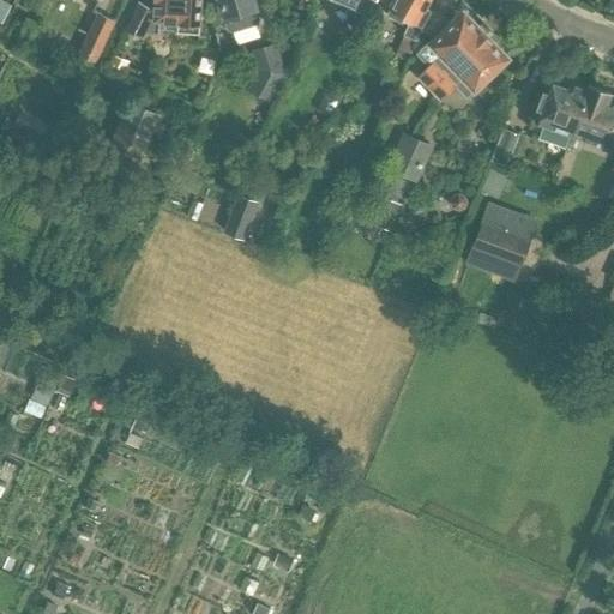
[(7,0),(0,0),(0,18),(4,20),(12,1),(7,0)]
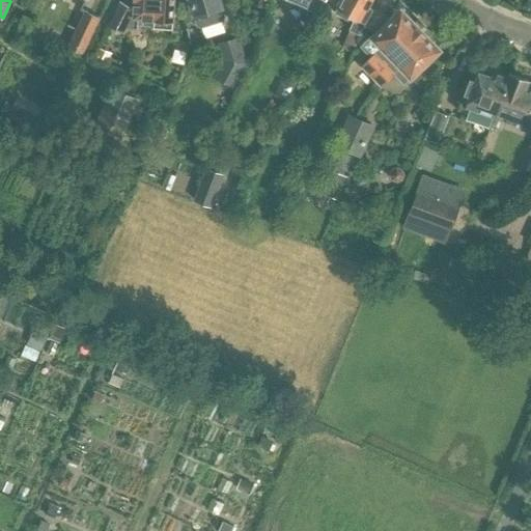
[(134,0),(134,8),(120,1),(109,25),(124,32),(128,26),(152,27),(152,28),(173,30),(174,22),(173,22),(174,0),(134,0)]
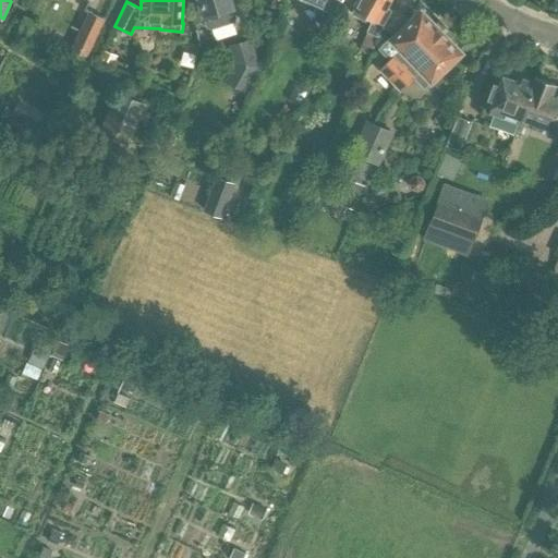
[(233,9),(230,0),(199,0),(206,19),(233,9)]
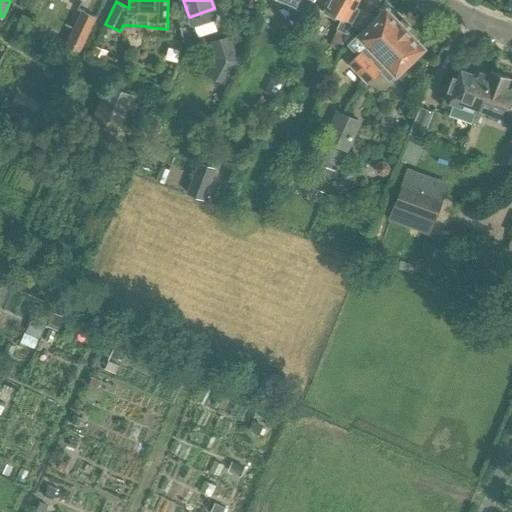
[(250,0),(247,8),(255,10),(258,0),(250,0)]
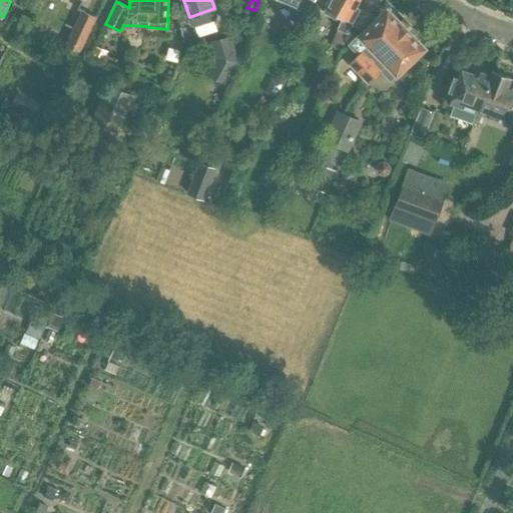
[(303,0),(302,4),(302,5),(298,13),(307,17),(311,8),(312,9),(315,0),(285,0),(297,5),(299,0),(303,0)]
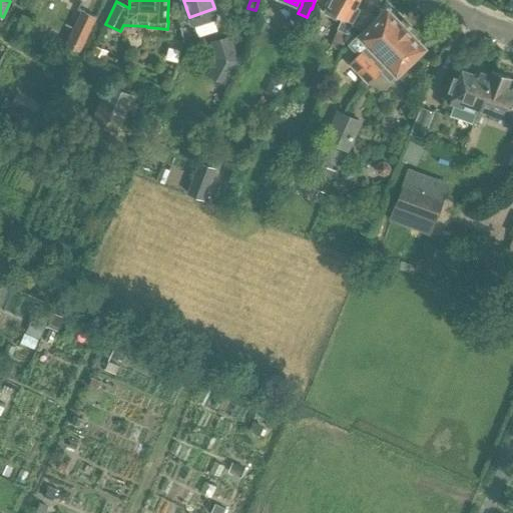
[(337,28),(339,29),(334,43),(341,47),(351,24),(352,24),(358,8),(356,7),(359,0),(327,0),(324,6),(326,7),(324,12),(337,19),(339,17),(342,19),(337,28)]
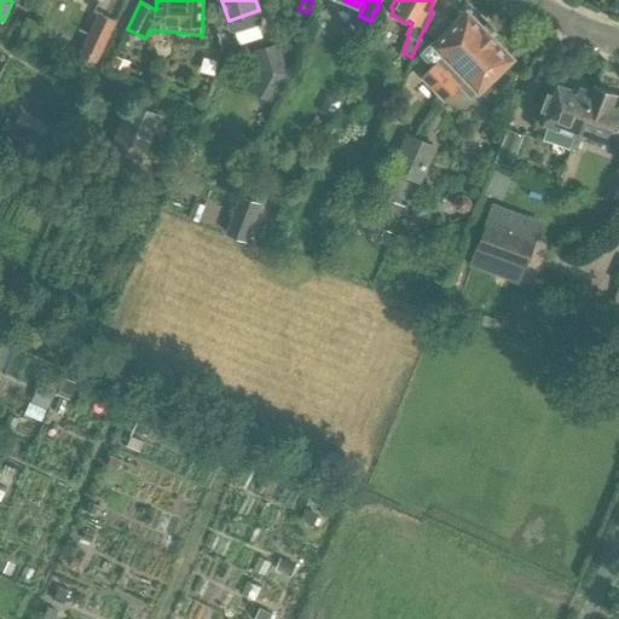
[(420,55),(432,67),(421,76),(439,96),(440,94),(434,88),(491,33),(467,9),(452,23),(446,16),(434,10),(434,11),(432,10),(424,29),(437,35),(429,42),(431,44),(420,55)]
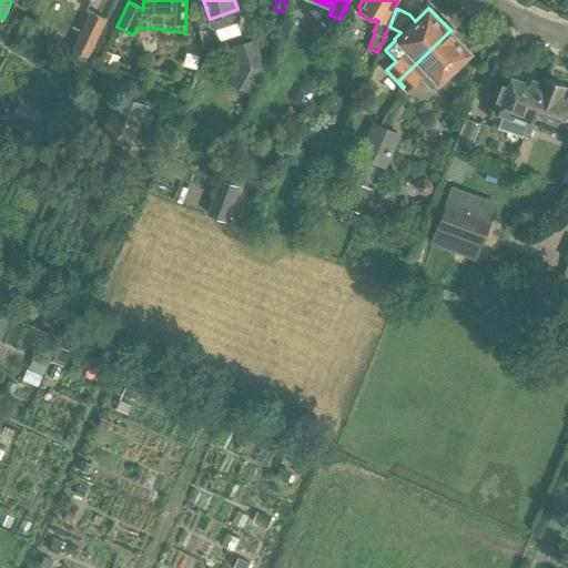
[(73,50),(70,48),(60,70),(80,79),(108,19),(91,11),(73,50)]
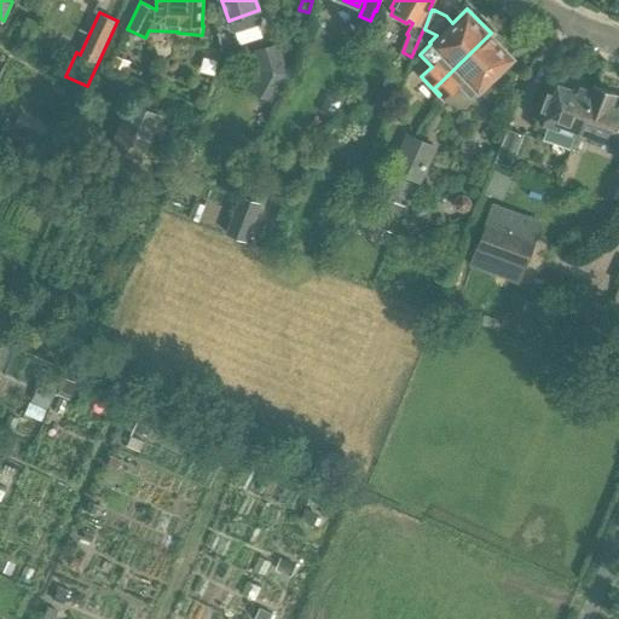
[(434,88),(440,94),(439,96),(445,102),(450,97),(452,97),(457,91),(457,90),(460,86),(470,98),(478,92),(514,57),(491,33),(434,88)]
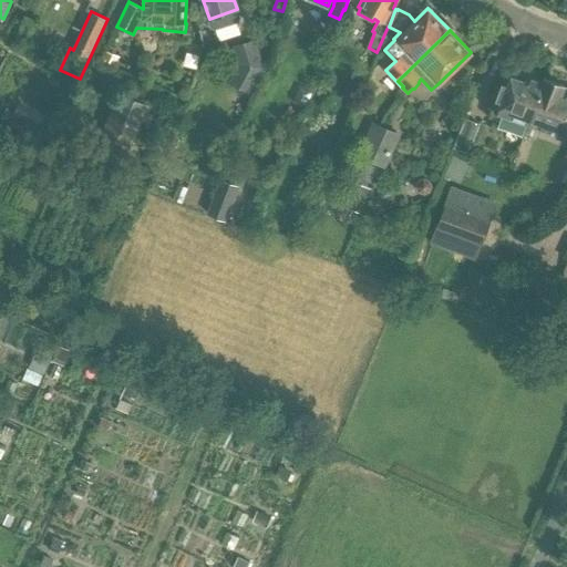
[(232,45),(238,65),(229,82),(249,93),(263,68),(256,41),(232,45)]
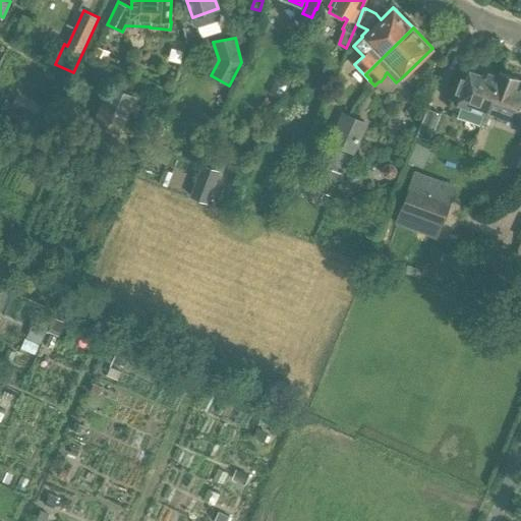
[(469,69),(467,77),(461,75),(456,92),(461,94),(457,106),(483,115),(498,75),(483,70),(482,74),(469,69)]
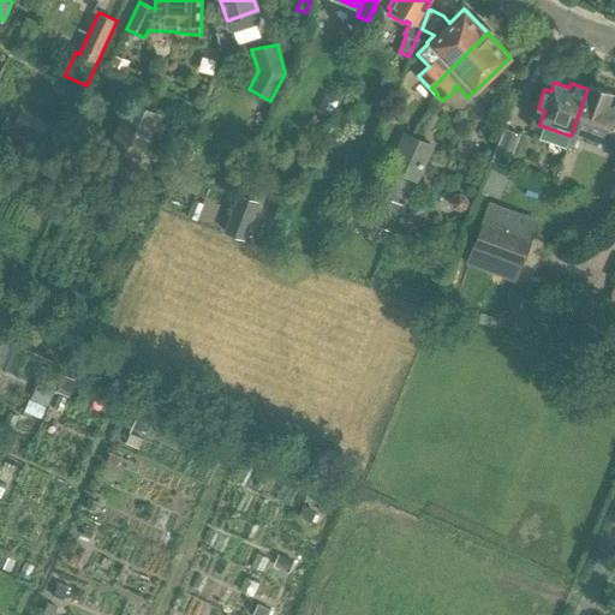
[(590,84),(587,89),(571,136),(614,151),(614,145),(614,100),(611,99),(613,93),(590,84)]
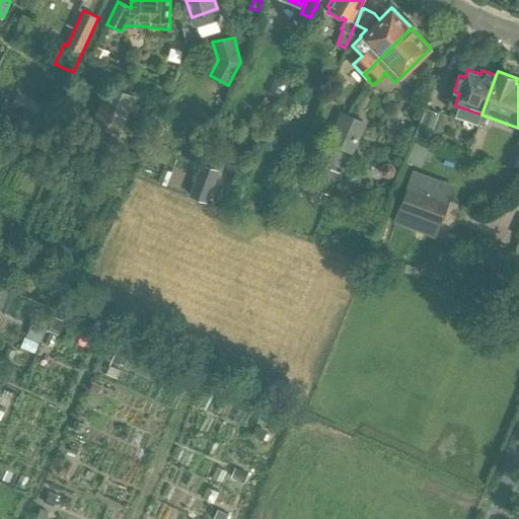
[(110,86),(94,123),(81,152),(105,163),(136,97),(110,86)]
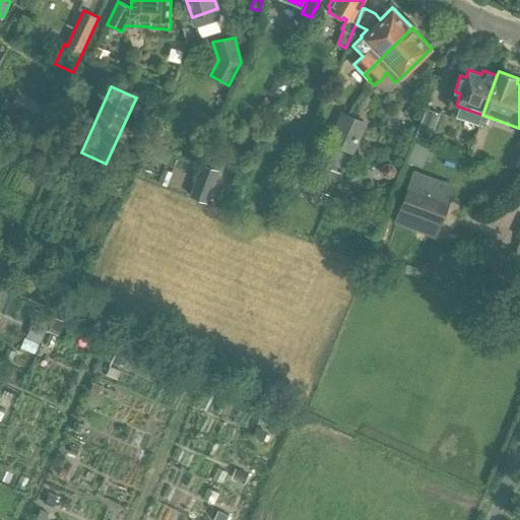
[(46,109),(19,94),(12,110),(39,123),(46,109)]
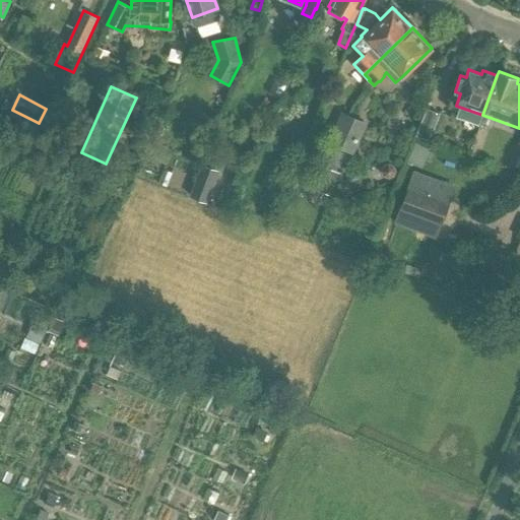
[(438,113),(427,108),(415,136),(430,141),(439,119),(441,114),(438,113)]
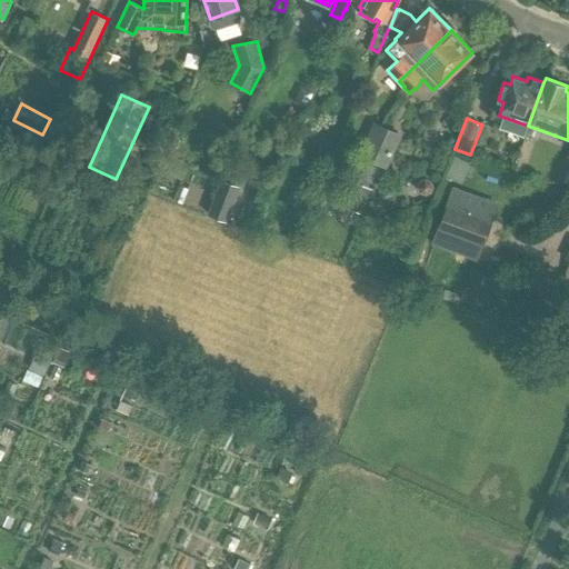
[(359,157),(387,169),(402,135),(373,122),(359,157)]
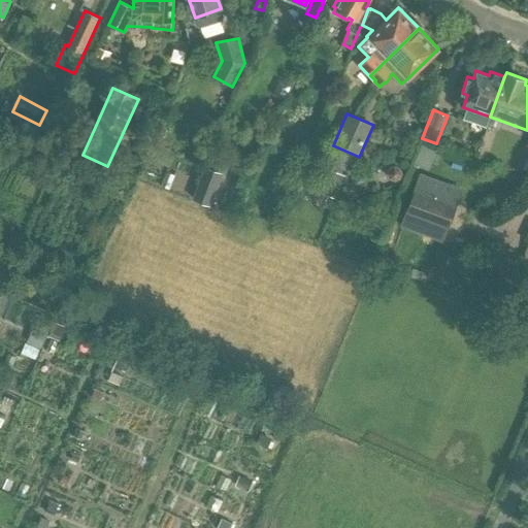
[(333,168),(342,172),(342,171),(347,172),(353,157),(335,151),(329,165),(334,167),(333,168)]
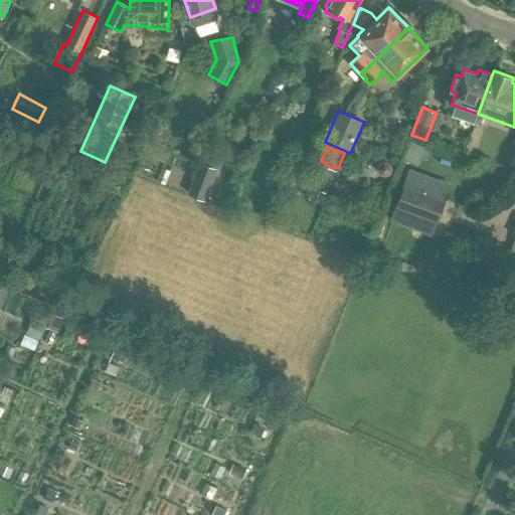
[(199,163),(187,194),(206,201),(217,170),(199,163)]
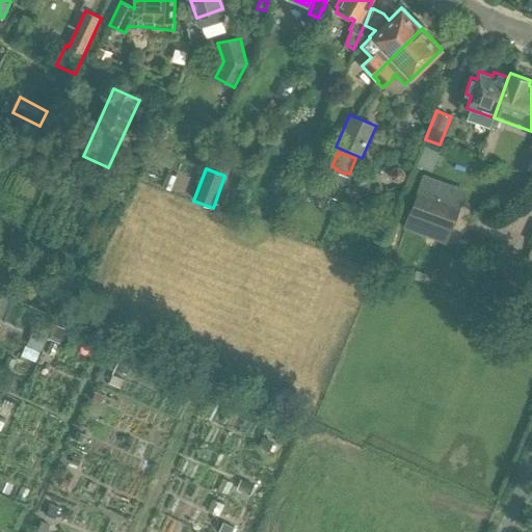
[(336,171),(329,168),(319,193),(338,201),(347,178),(344,177),(345,174),(336,169),(336,171)]
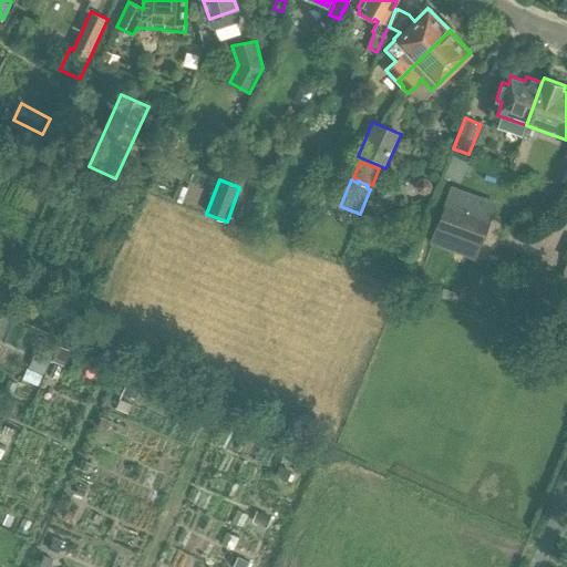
[(453,187),(433,243),(474,257),(480,244),(483,244),(497,204),(453,187)]
